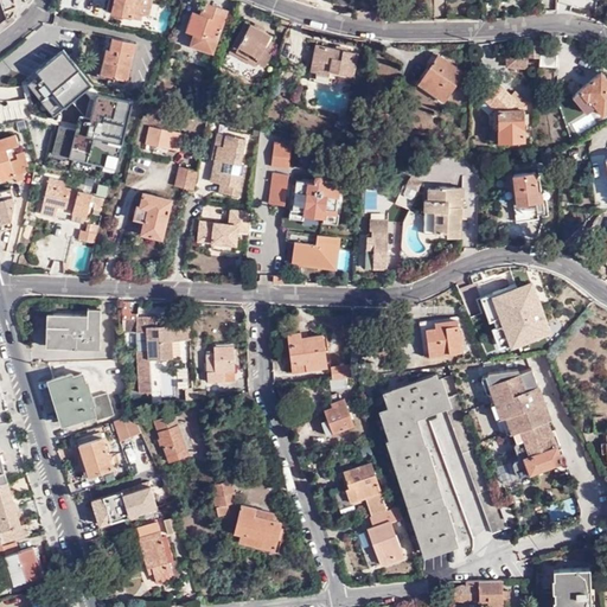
[(115,0),(113,12),(141,19),(142,13),(149,16),(153,0),(115,0)]
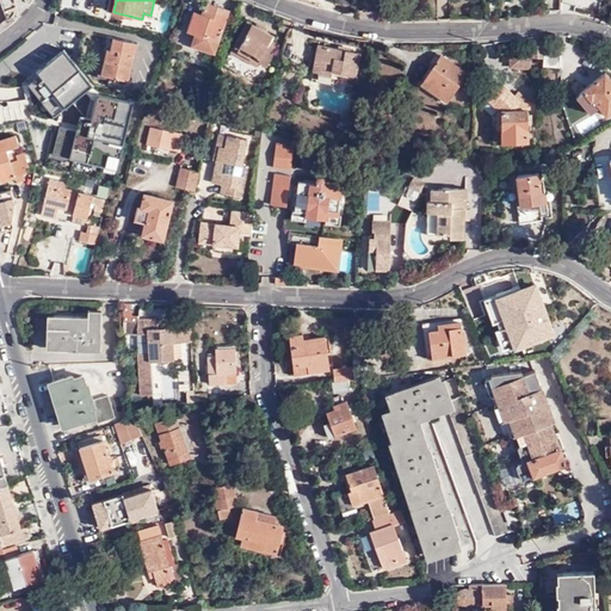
[(204,7),(202,14),(196,34),(192,45),(215,54),(230,11),(214,5),(213,10),(204,7)]
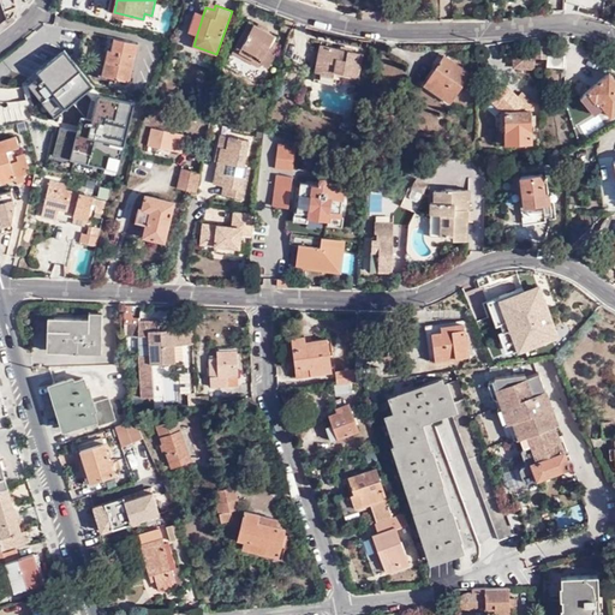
[(197,34),(203,15),(196,12),(190,31),(197,34)]
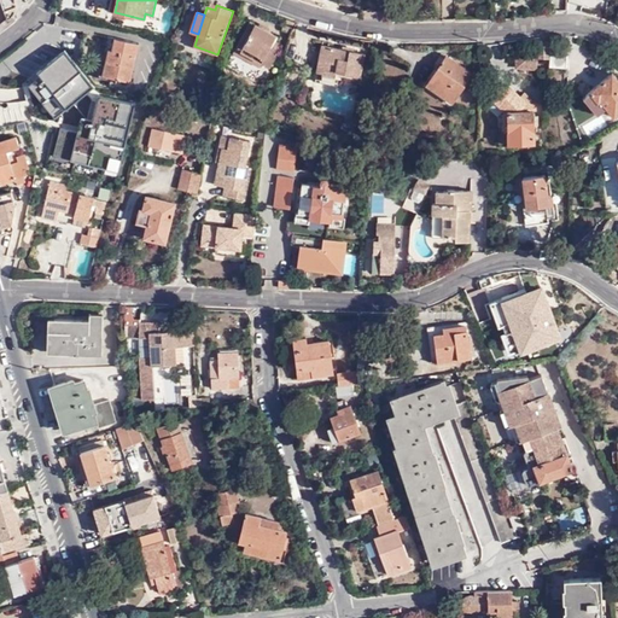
[(290,22),(286,19),(283,30),(293,34),(297,24),(295,23),(290,22)]
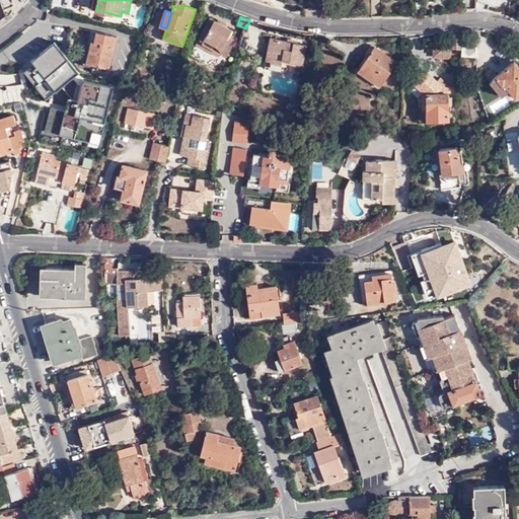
[(198,40),(220,53),(227,57),(237,39),(230,34),(232,30),(210,18),(198,40)]
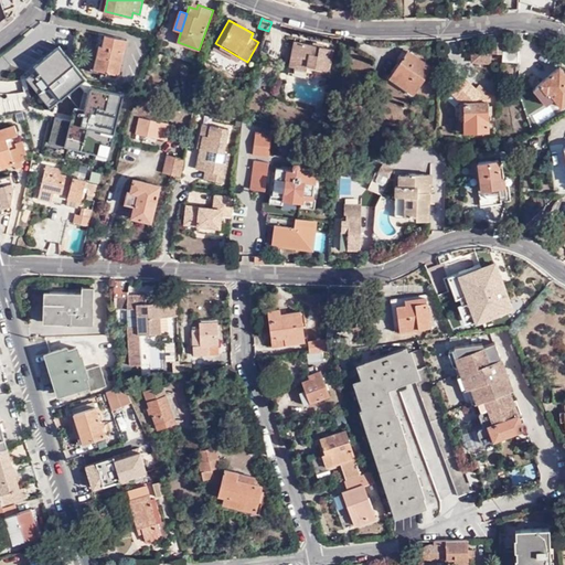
[(104,75),(104,72),(105,66),(95,63),(99,45),(103,45),(105,34),(98,33),(89,71),(104,75)]
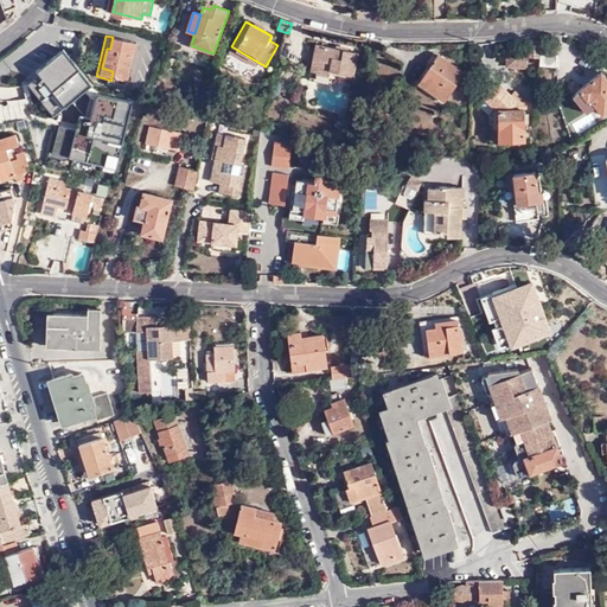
[(102,110),(128,116),(136,81),(132,80),(128,80),(134,55),(136,43),(113,37),(110,49),(107,49),(102,68),(113,71),(112,77),(127,81),(123,98),(104,95),(102,110)]
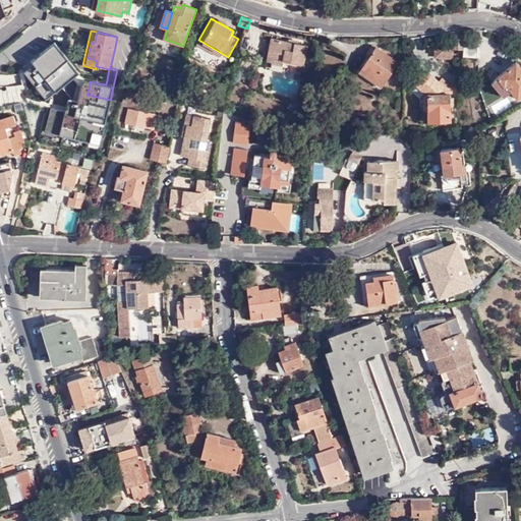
[(464,46),(464,35),(455,35),(454,46),(448,46),(448,49),(436,48),(435,58),(454,59),(454,49),(464,50),(464,46)]
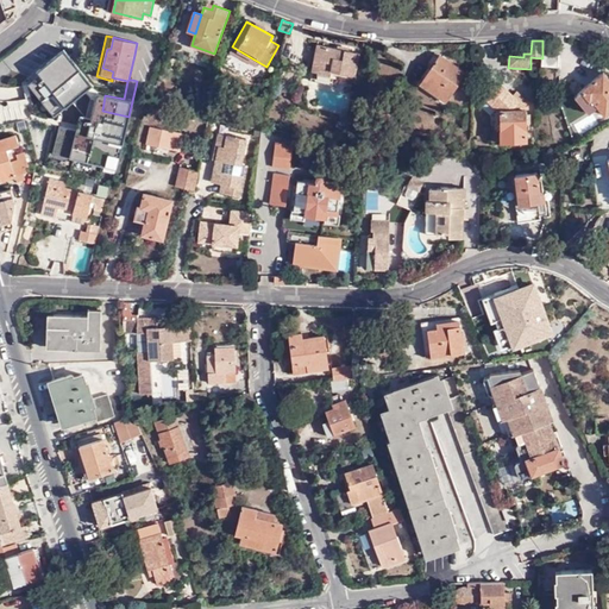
[(339,73),(356,75),(359,52),(318,44),(312,71),(333,76),(334,75),(339,76),(339,73)]
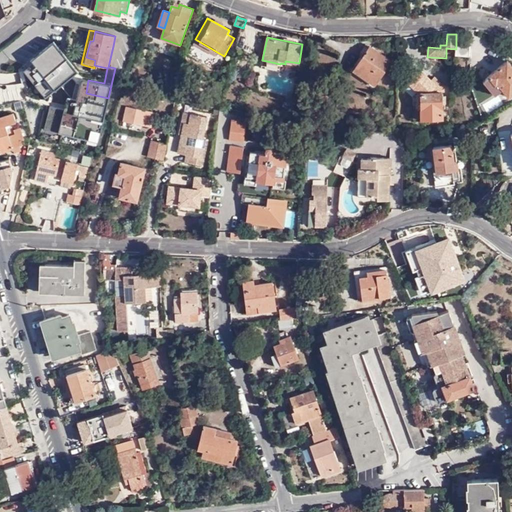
[(215,56),(217,52),(195,39),(193,43),(215,56)]
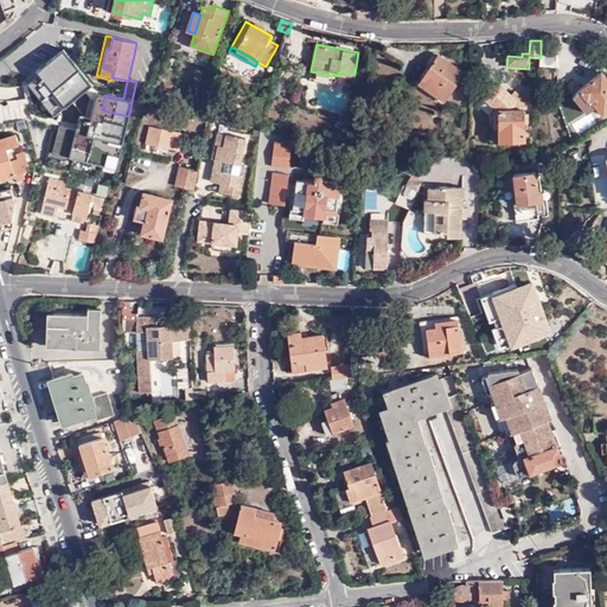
[(55,114),(91,84),(63,50),(26,80),(55,114)]
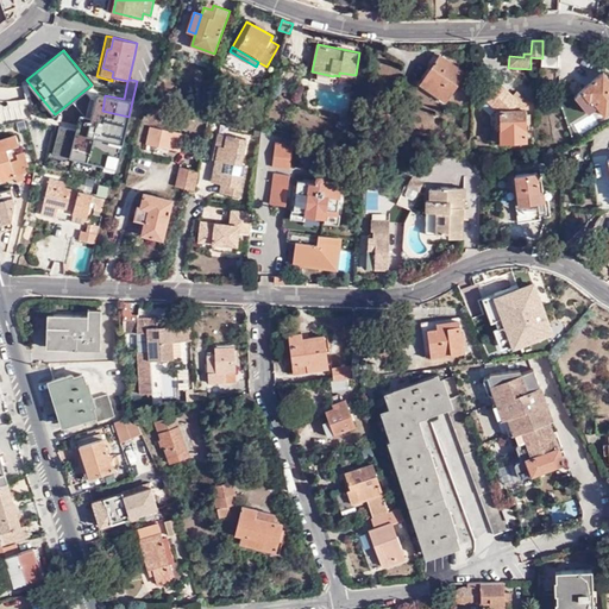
[(542,58),(541,67),(558,67),(559,55),(542,54),(542,58)]
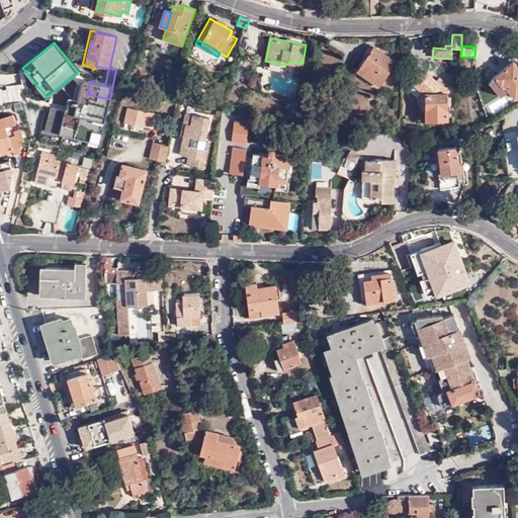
[(109,68),(112,68),(117,48),(114,47),(109,68)]
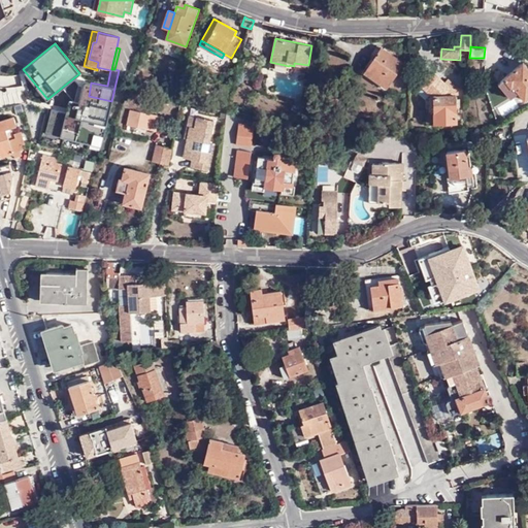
[(380,77),(377,81),(387,88),(404,63),(382,47),(367,69),(380,77)]
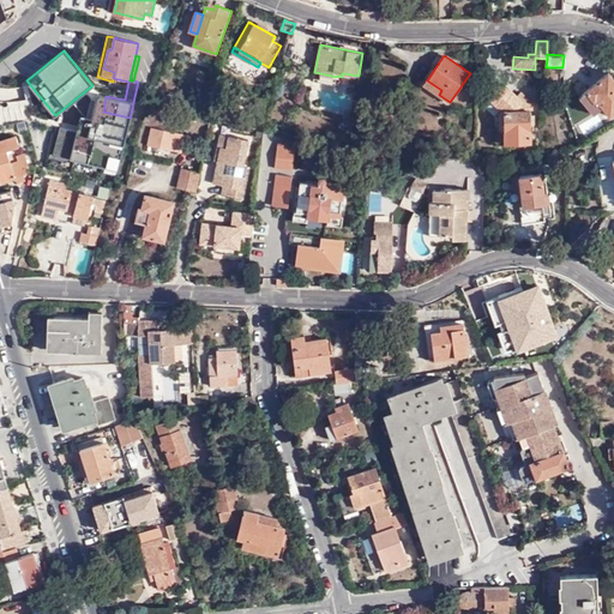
[(336,77),(314,72),(312,80),(335,85),(336,77)]
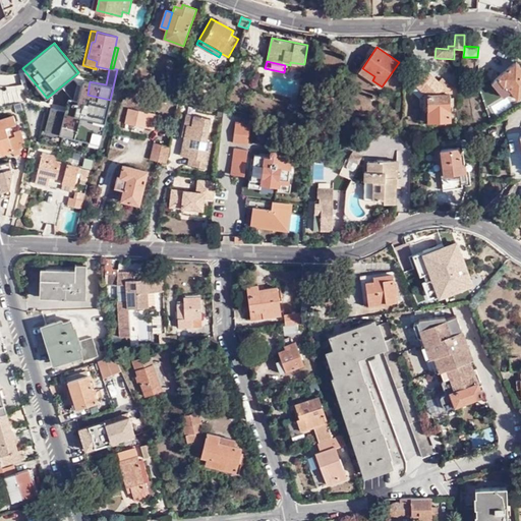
[(497,78),(504,87),(506,84),(517,100),(520,96),(520,66),(516,61),(497,78)]
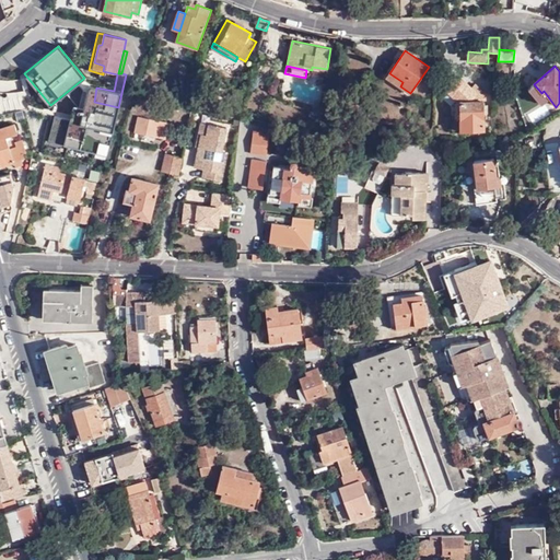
[(386,77),(400,86),(403,82),(389,73),(386,77)]
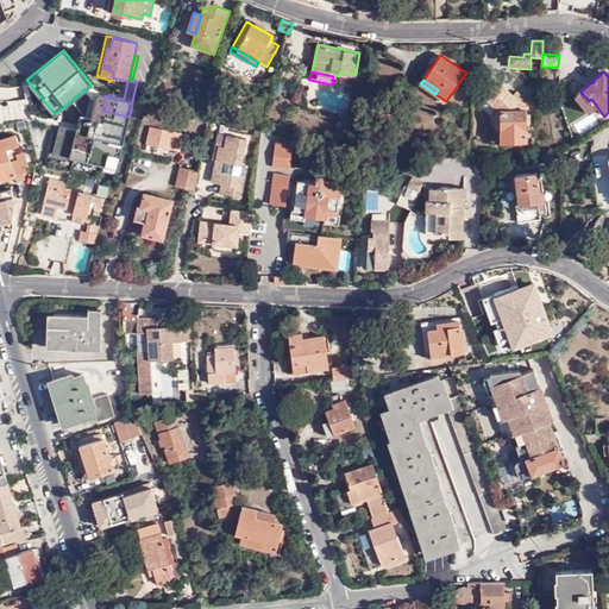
[(519,101),(513,95),(502,86),(494,86),(488,92),(488,101),(500,113),(500,143),(527,142),(527,110),(528,110),(528,102),(522,96),(519,101)]
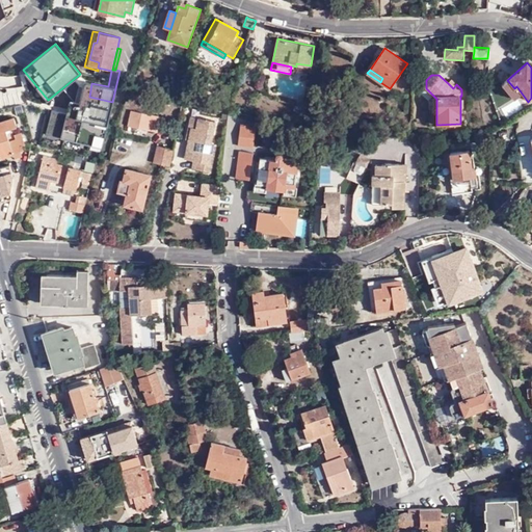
[(23,105),(23,88),(4,89),(4,105),(23,105)]
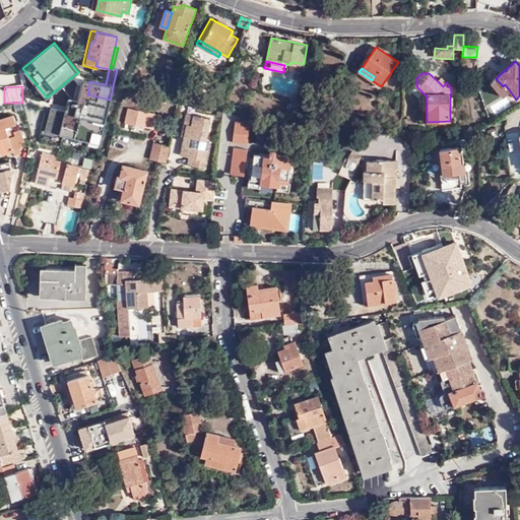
[(152,129),(155,114),(128,108),(125,123),(126,123),(125,128),(134,130),(135,125),(152,129)]
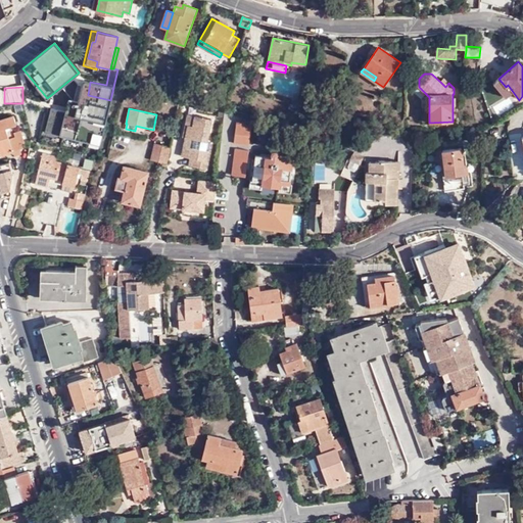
[(193,127),(195,115),(188,114),(183,137),(186,138),(188,126),(193,127)]
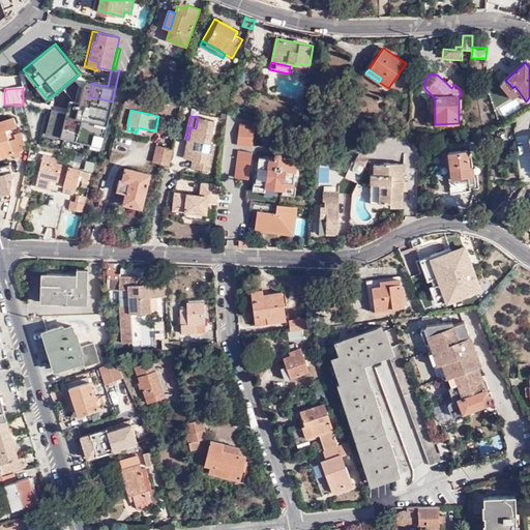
[(15,153),(22,151),(24,150),(21,141),(24,140),(22,133),(15,135),(16,139),(9,140),(6,129),(18,126),(15,117),(0,121),(0,154),(1,158),(13,153),(15,153)]
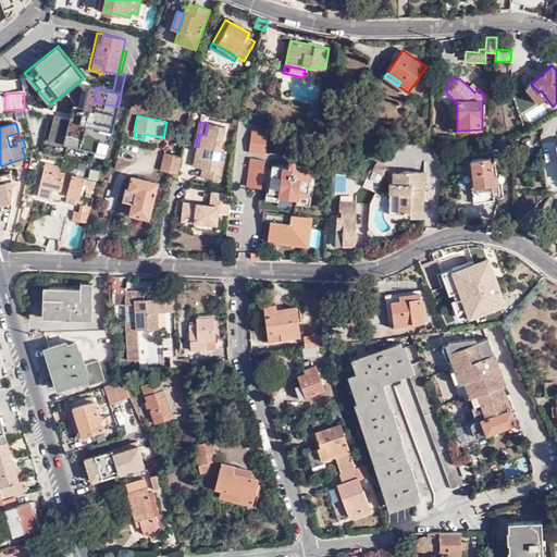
[(226,127),(208,123),(206,135),(200,134),(198,147),(202,148),(198,168),(203,169),(201,176),(219,181),(224,152),(221,151),(226,127)]
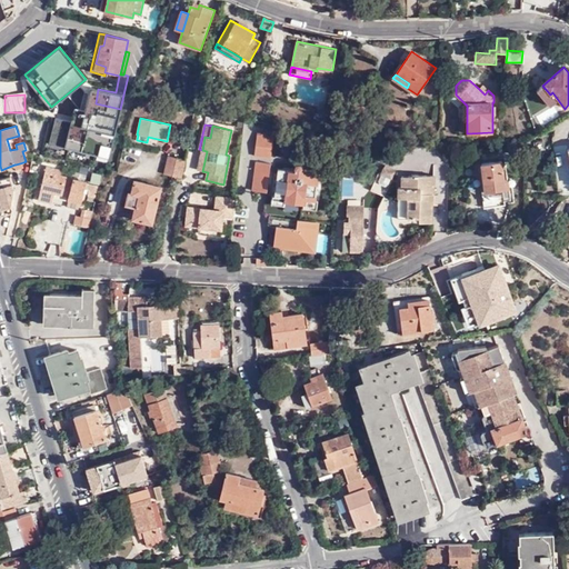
[(255,157),(271,158),(275,133),(258,132),(255,157)]
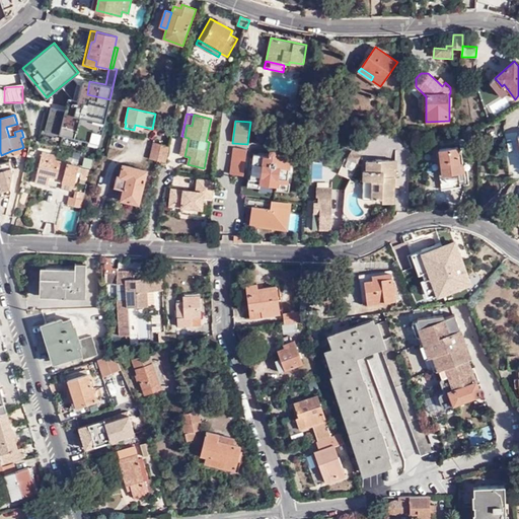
[(180,155),(184,156),(189,138),(184,137),(180,155)]
